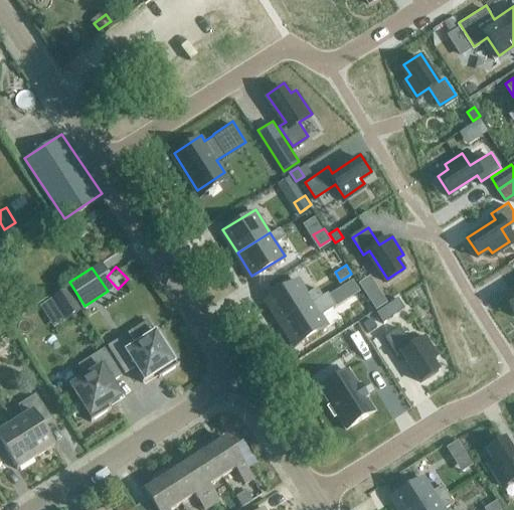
[(370,275),(360,281),(376,306),(386,300),(370,275)]
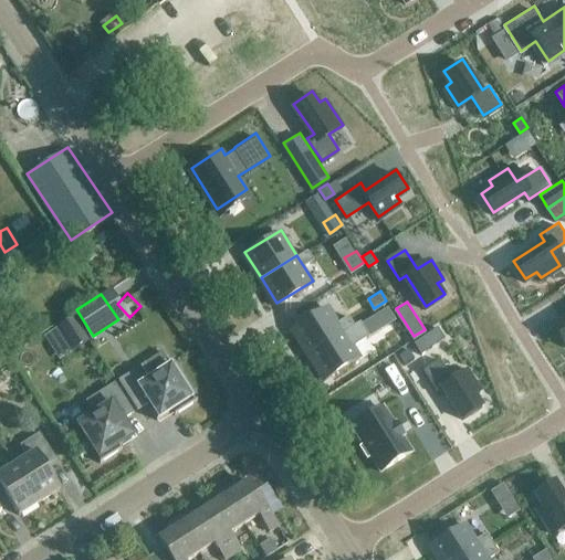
[(328,304),(292,327),(309,352),(361,319),(361,318),(355,323),(349,313),(338,320),(328,304)]
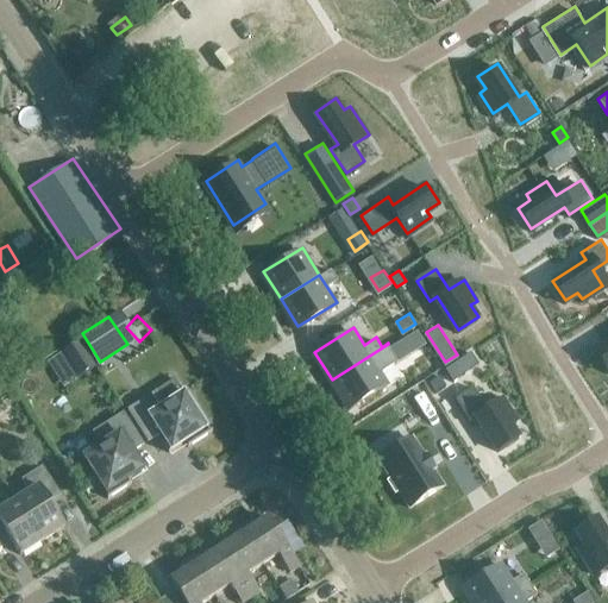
[(418,327),(401,338),(409,351),(426,340),(418,327)]
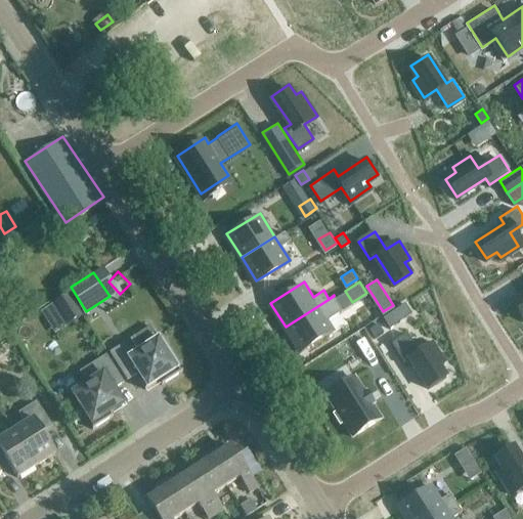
[(68,291),(53,300),(68,321),(84,311),(70,290),(68,291)]
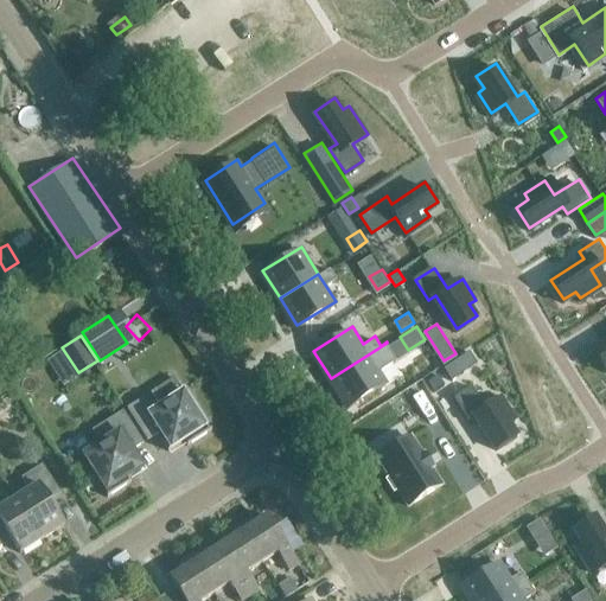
[(605,340),(593,349),(605,369),(605,340)]
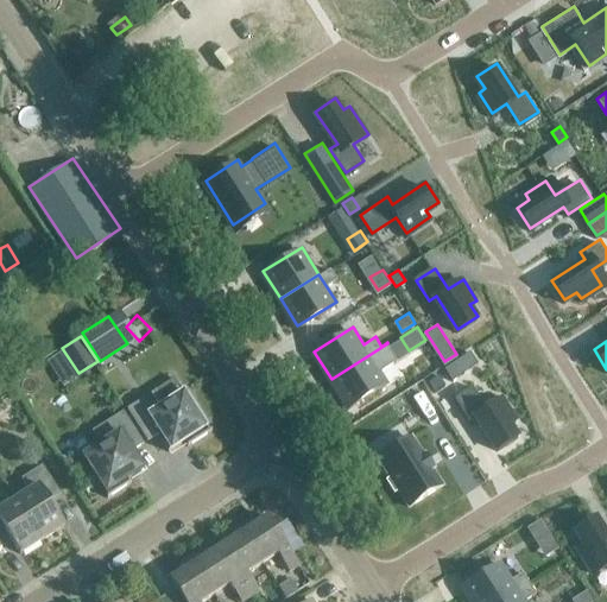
[(387,343),(332,379),(348,406),(387,381),(379,369),(397,359),(387,343)]
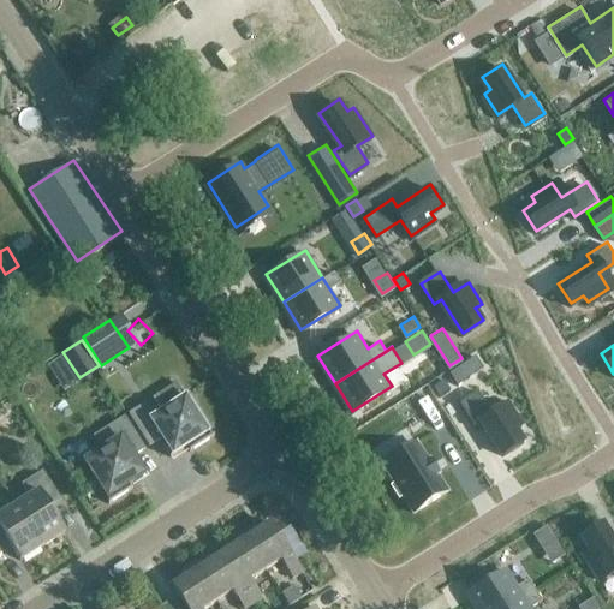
[(476,353),(451,370),(458,382),(484,365),(476,353)]
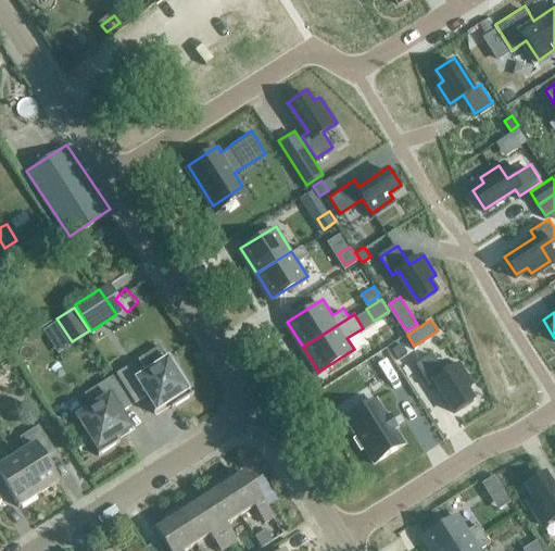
[(401,340),(392,347),(399,355),(407,349),(401,340)]
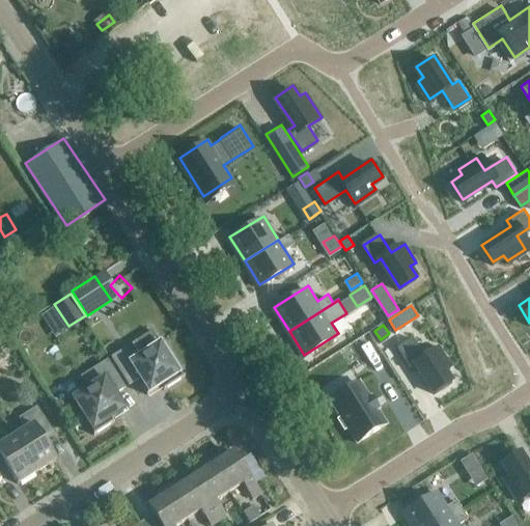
[(161,336),(155,326),(112,354),(130,382),(140,375),(149,388),(147,389),(148,390),(164,380),(166,383),(164,385),(164,386),(186,372),(185,370),(183,372),(171,356),(173,354),(174,357),(175,356),(162,335),(161,336)]
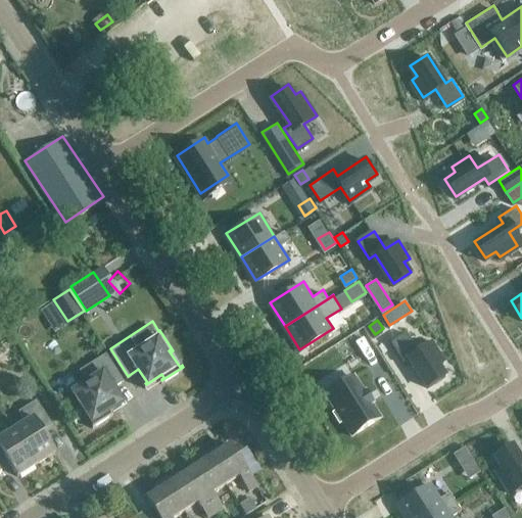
[(408,332),(391,342),(404,361),(410,357),(428,385),(445,374),(438,363),(444,360),(431,339),(418,347),(408,332)]
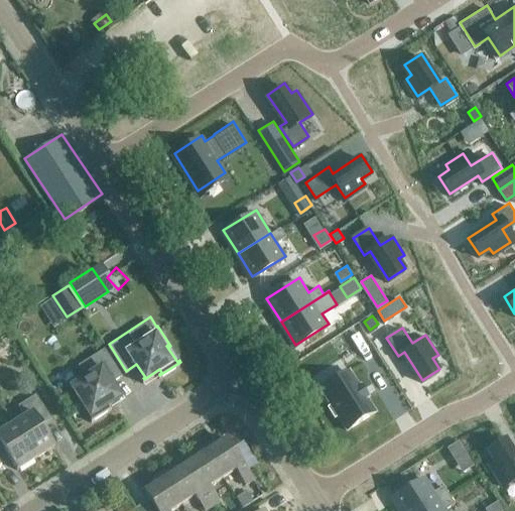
[(0,333),(0,346),(10,349),(13,337),(0,333)]
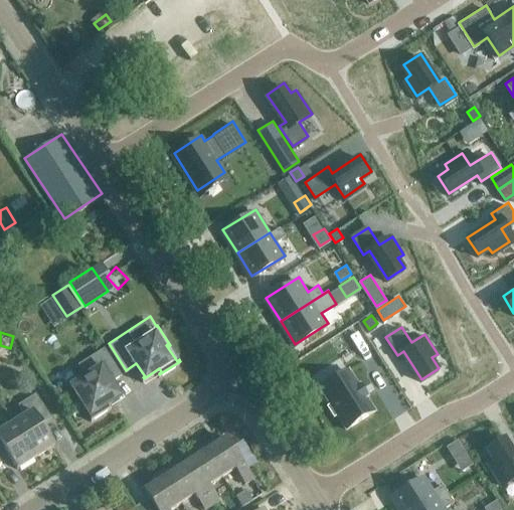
[(123,372),(105,345),(83,358),(92,370),(73,382),(72,379),(71,380),(94,414),(91,416),(92,417),(113,404),(112,403),(109,404),(107,402),(123,391),(122,390),(120,392),(112,378),(123,372)]
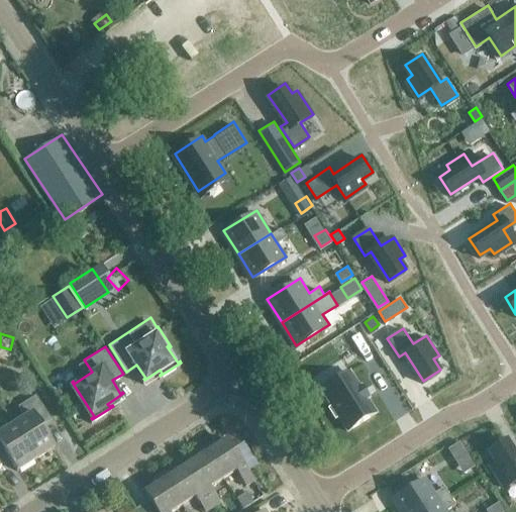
[(350,370),(322,388),(332,404),(329,406),(335,416),(338,414),(347,428),(377,410),(368,396),(369,396),(362,385),(360,386),(350,370)]
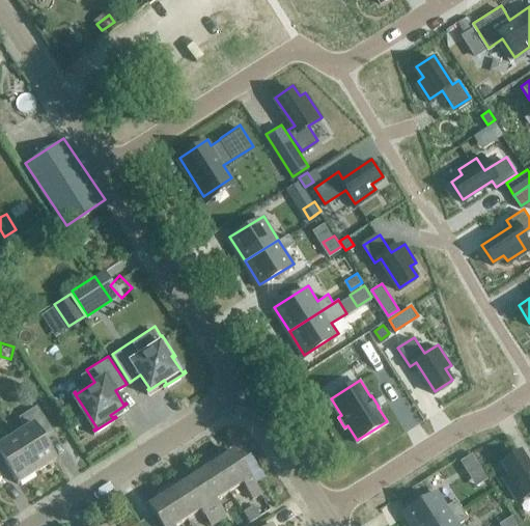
[(16,432),(38,467),(57,454),(42,430),(51,423),(38,403),(21,414),(28,424),(16,432)]
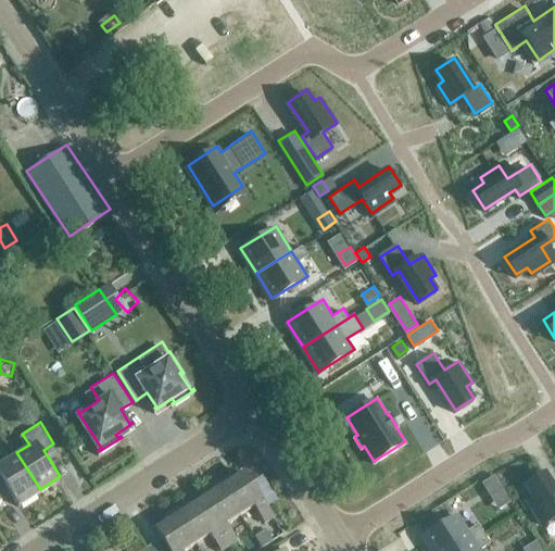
[(40,489),(16,452),(4,460),(0,452),(0,477),(3,476),(20,502),(40,489)]
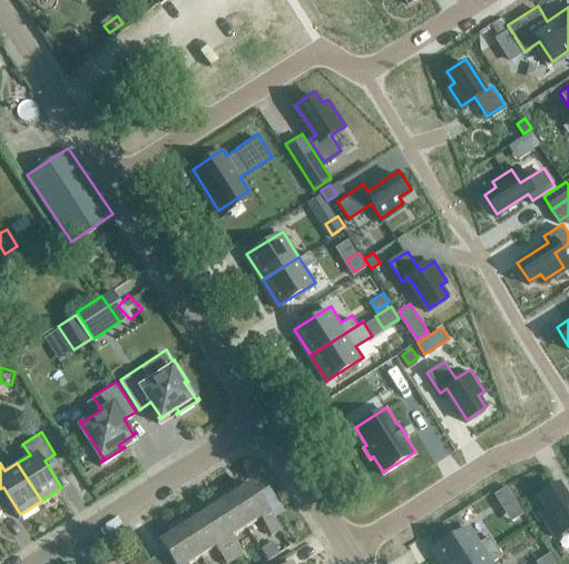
[(234,485),(226,490),(247,524),(262,515),(273,532),(282,526),(271,510),(271,508),(253,481),(237,491),(234,485)]
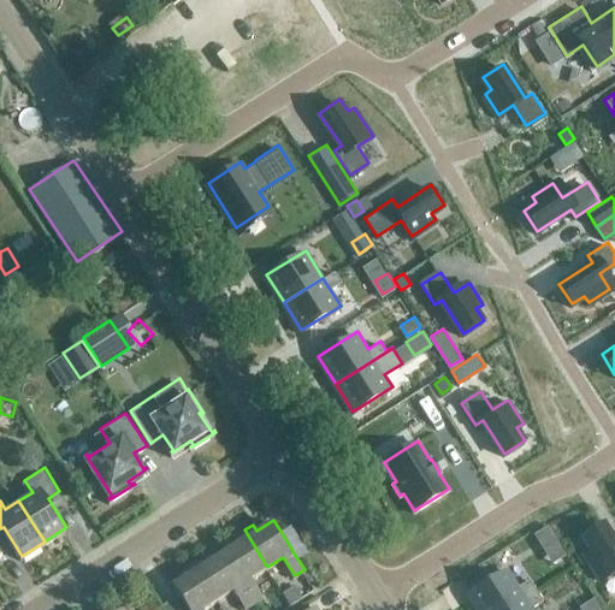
[(614,538),(604,521),(584,534),(591,546),(585,551),(603,579),(614,570),(614,538)]
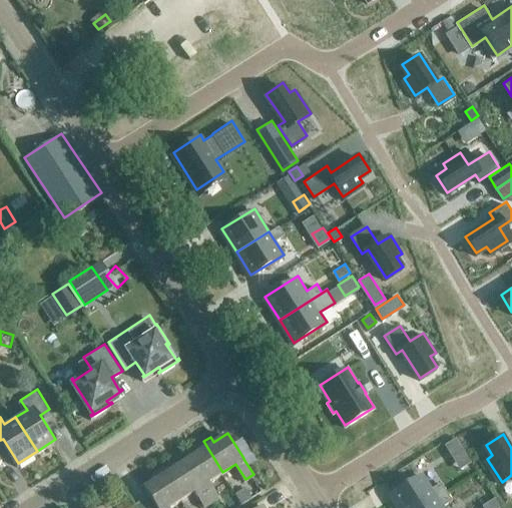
[(456,435),(445,442),(452,454),(463,447),(456,435)]
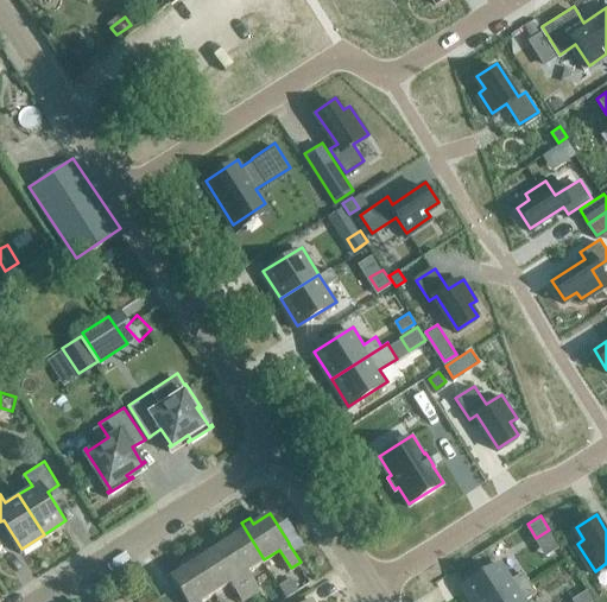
[(220,544),(252,593),(260,588),(248,569),(264,559),(241,523),(231,530),(234,534),(220,544)]
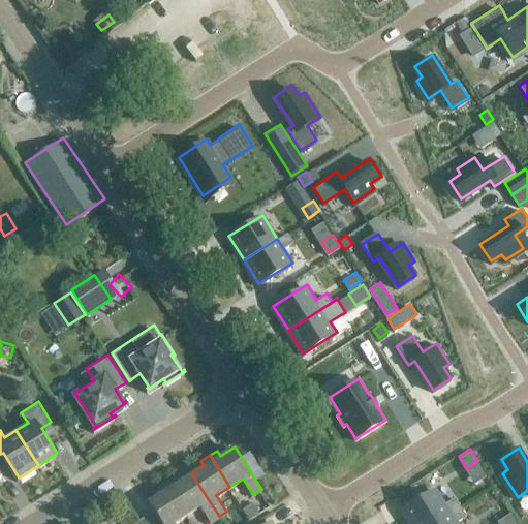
[(175,475),(167,481),(188,514),(202,504),(212,521),(219,516),(191,473),(179,482),(175,475)]
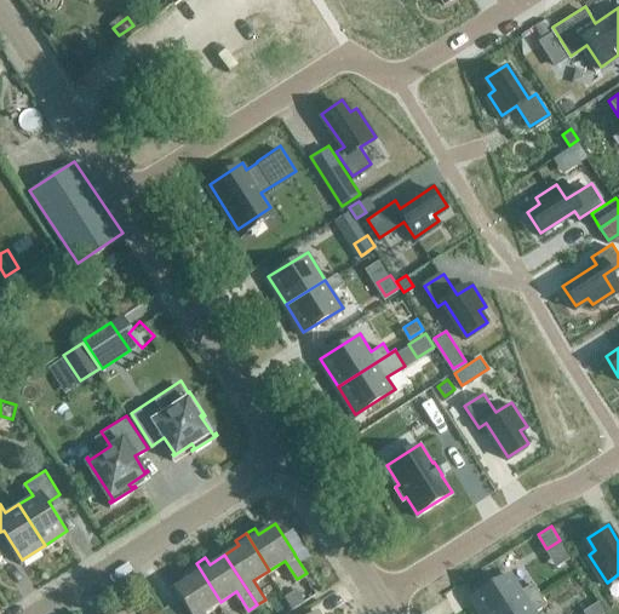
[(221,602),(196,563),(185,569),(190,577),(175,586),(191,613),(206,613),(205,612),(221,602)]
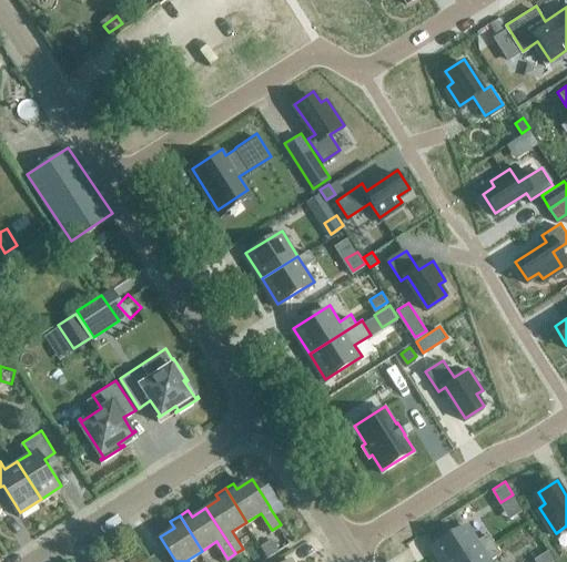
[(467,523),(432,545),(441,561),(462,561),(495,541),(488,532),(477,539),(467,523)]
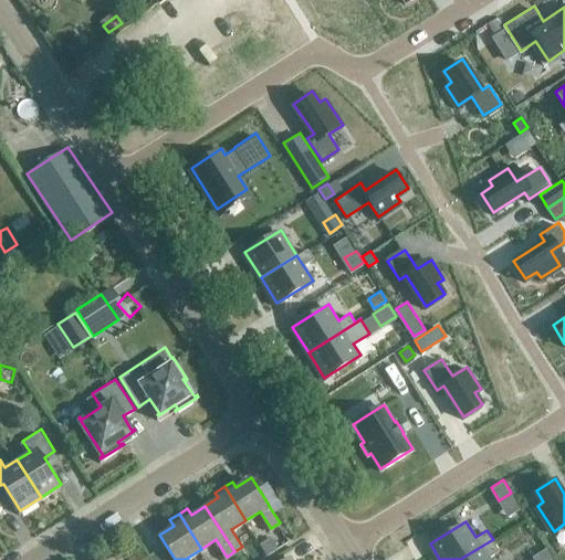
[(493,539),(460,559),(490,559),(488,557),(499,549),(493,539)]
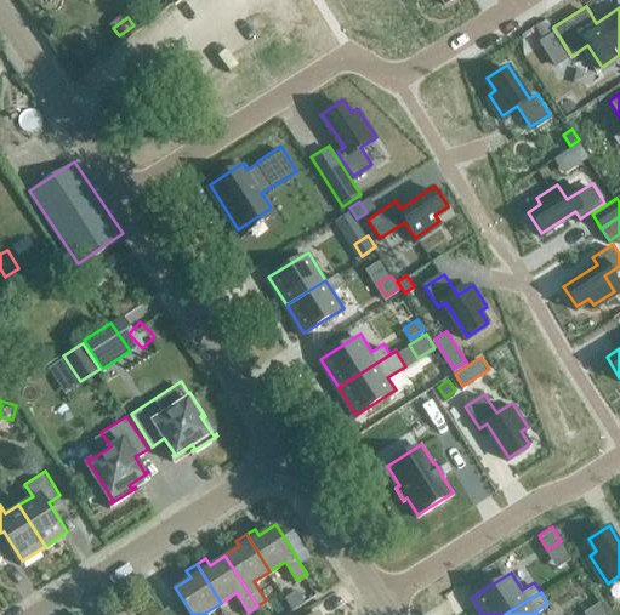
[(143,614),(166,614),(158,601),(141,611),(143,614)]
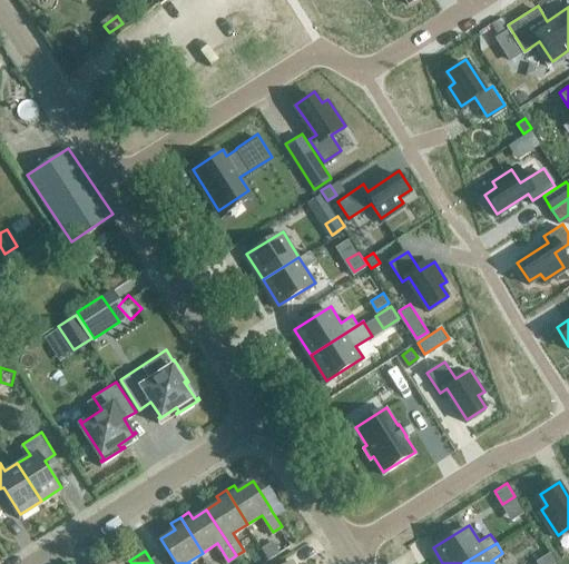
[(550,551),(536,560),(539,563),(550,563),(557,561),(550,551)]
